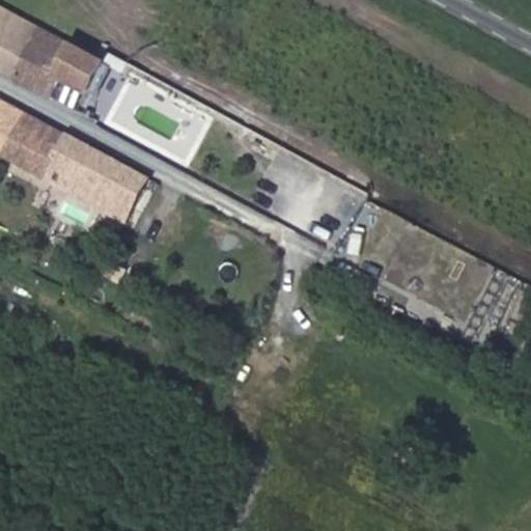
[(0,67),(8,73),(30,27),(0,11),(0,67)]
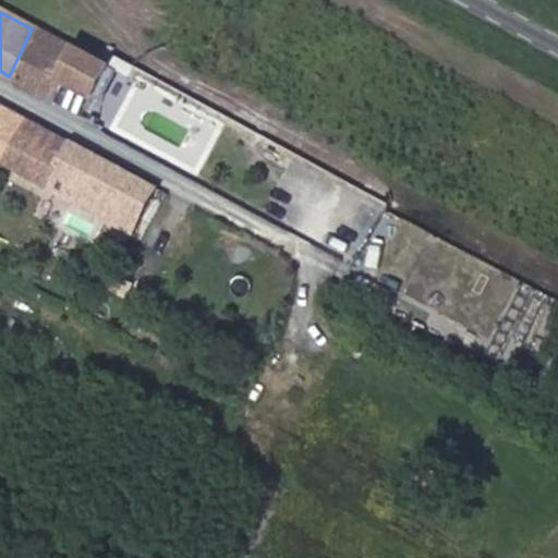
[(111,72),(32,28),(9,76),(53,99),(65,77),(99,95),(111,72)]
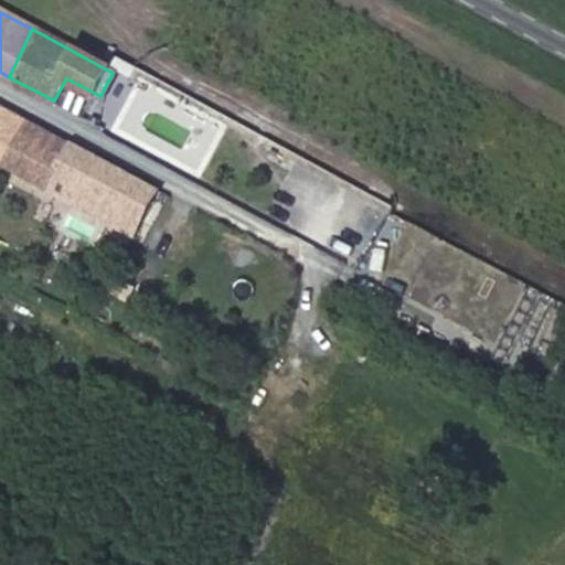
[(107,129),(200,176),(227,123),(134,76),(107,129)]
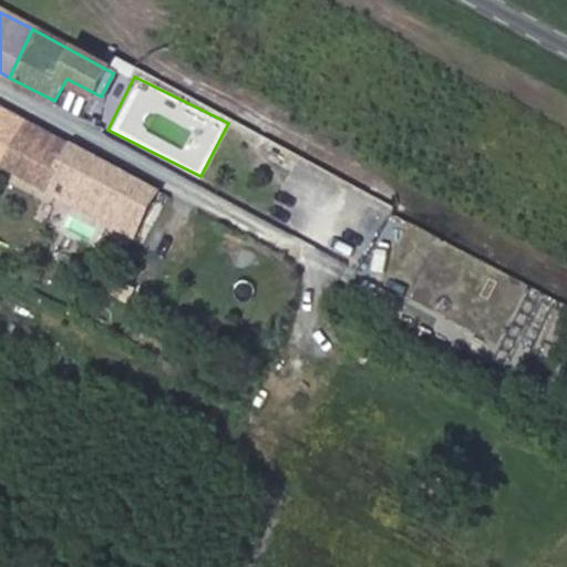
[(0,158),(3,161),(26,121),(0,106),(0,158)]
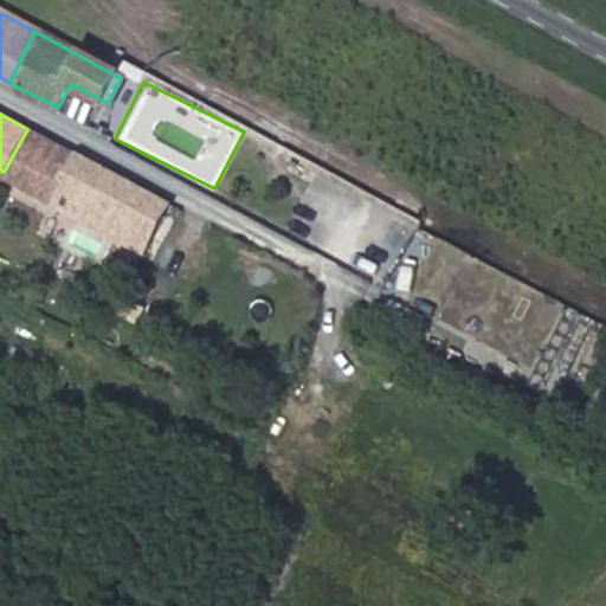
[(27,129),(4,172),(51,198),(57,187),(89,202),(82,214),(147,250),(169,205),(27,129)]
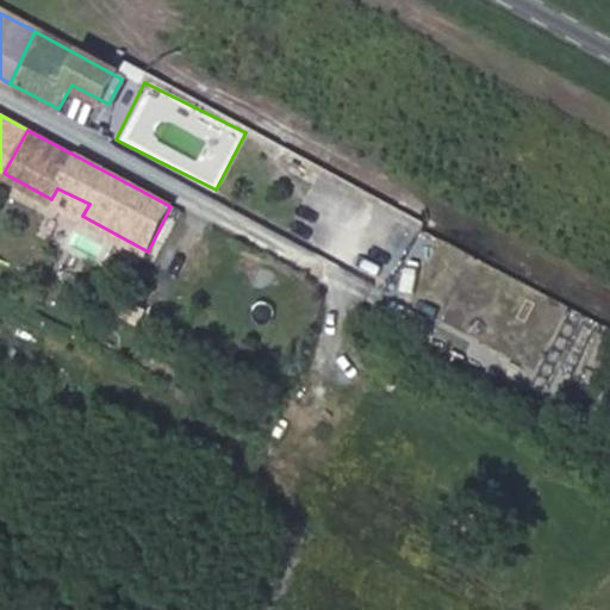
[(415,229),(380,290),(404,303),(437,242),(415,229)]
